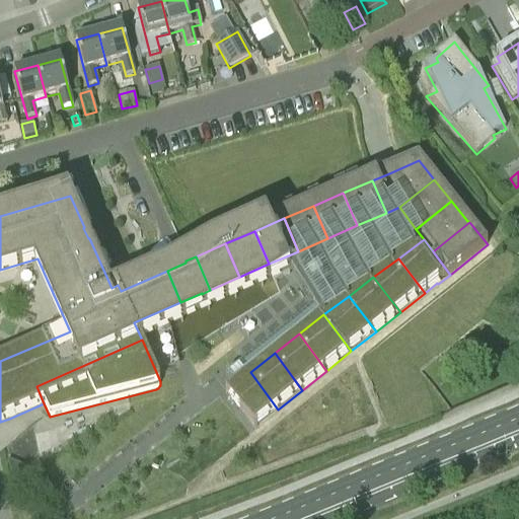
[(256,426),(278,410),(250,372),(225,392),(254,429),(257,427),(256,426)]
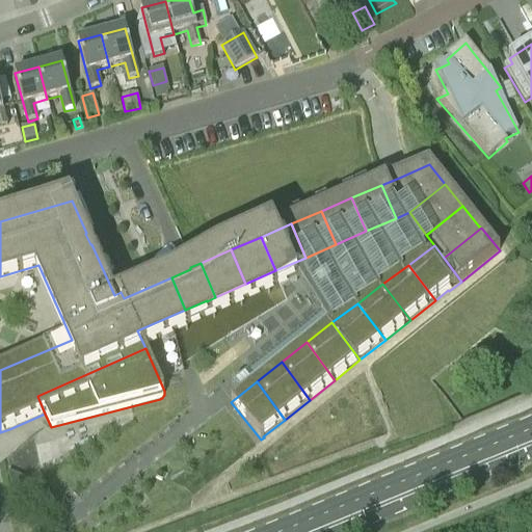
[(12,493),(30,482),(7,473),(12,493)]
